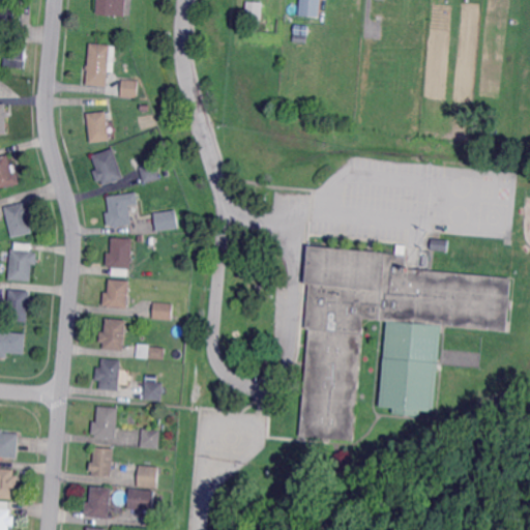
[(126,0),(126,16),(97,13),(97,0),(126,0)]
